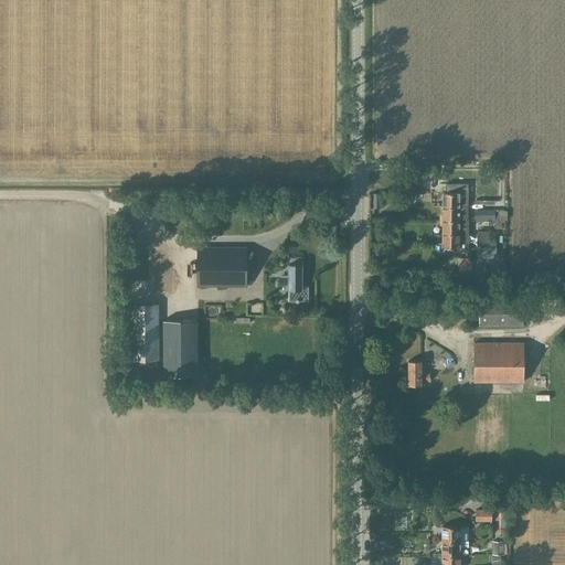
[(443,206),(468,206),(468,183),(446,183),(446,192),(443,192),(443,206)]
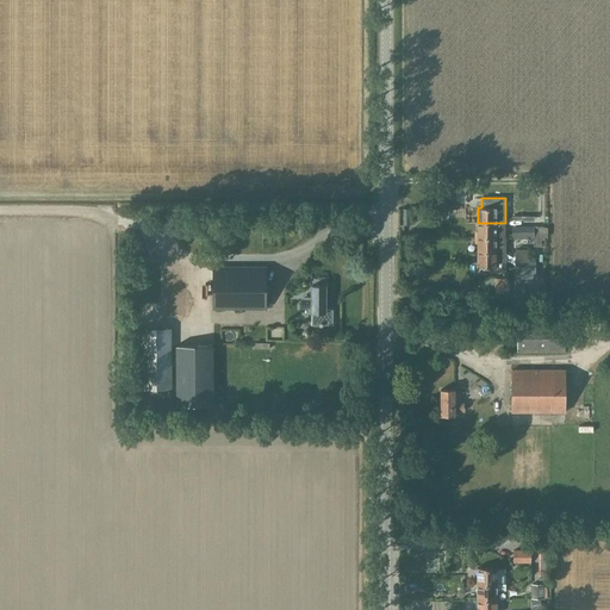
[(505,237),(505,223),(478,223),(478,237),(505,237)]
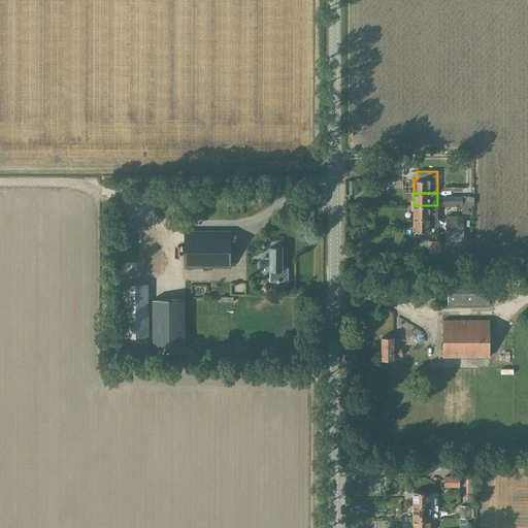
[(437,218),(437,205),(414,205),(414,218),(437,218)]
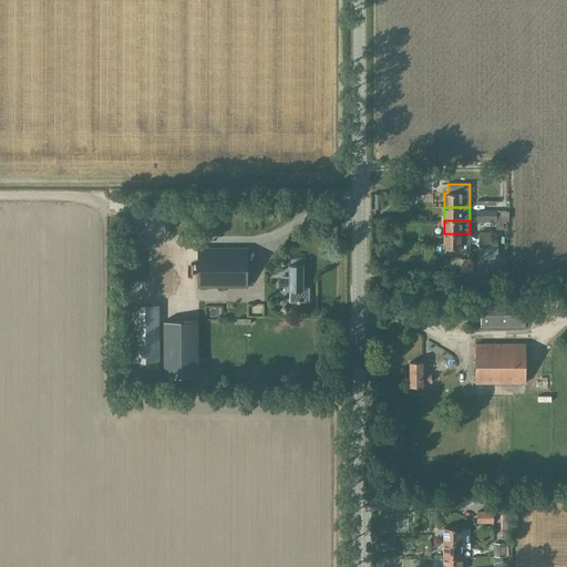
[(470,234),(444,234),(444,248),(456,248),(456,253),(470,253),(470,234)]
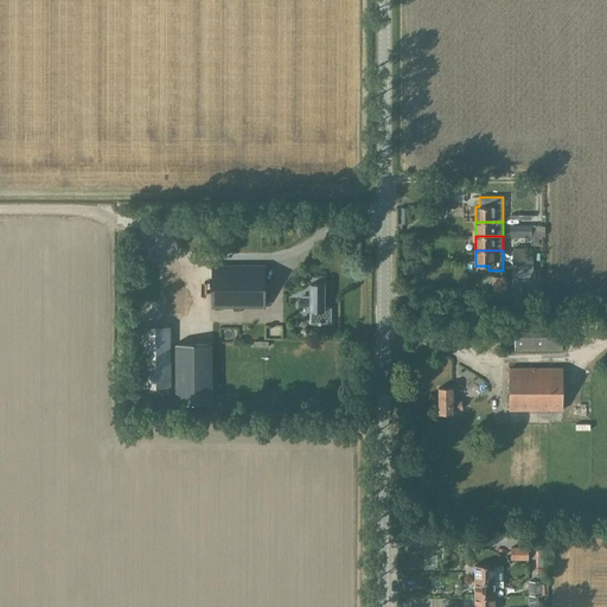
[(525,272),(525,256),(513,256),(513,272),(525,272)]
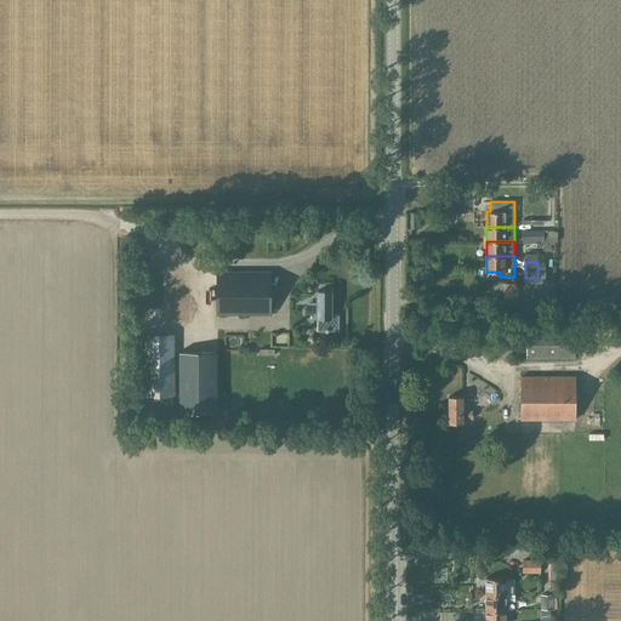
[(217,314),(271,314),(271,271),(217,272),(217,314)]
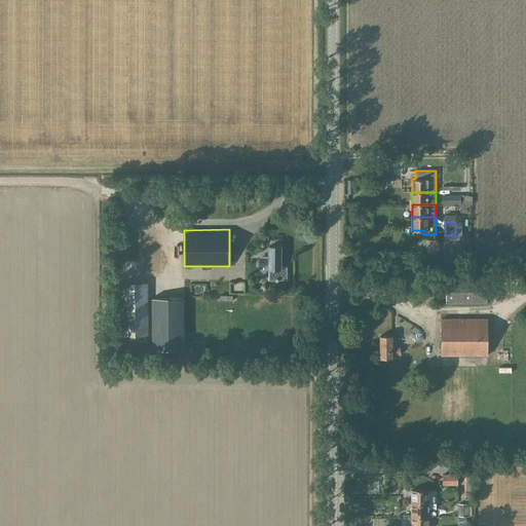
[(280,266),(280,247),(269,247),(269,258),(260,258),(260,265),(268,265),(268,269),(270,269),(270,279),(287,279),(287,266),(280,266)]
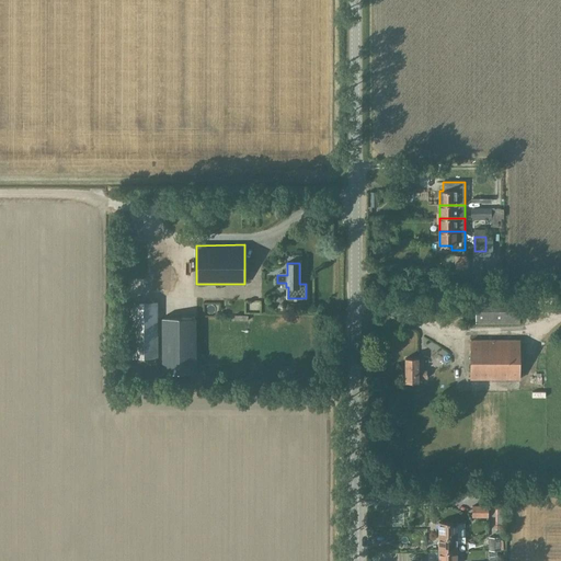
[(519,322),(519,296),(476,296),(476,322),(519,322)]
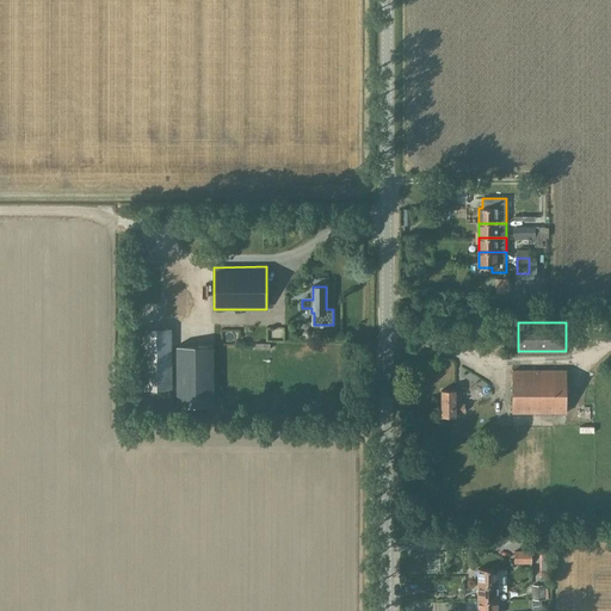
[(141,390),(172,389),(172,328),(141,328),(141,390)]
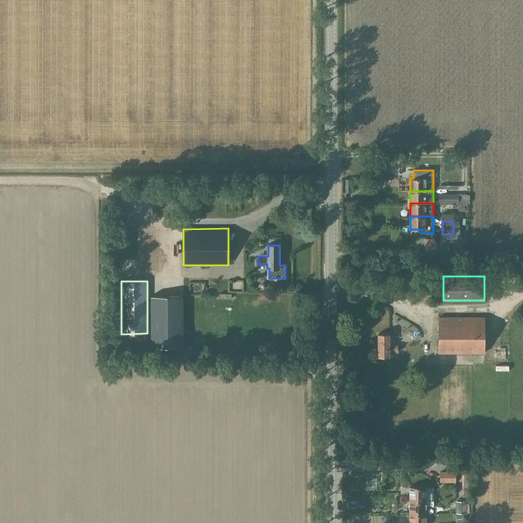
[(152,296),(152,347),(184,347),(183,295),(152,296)]
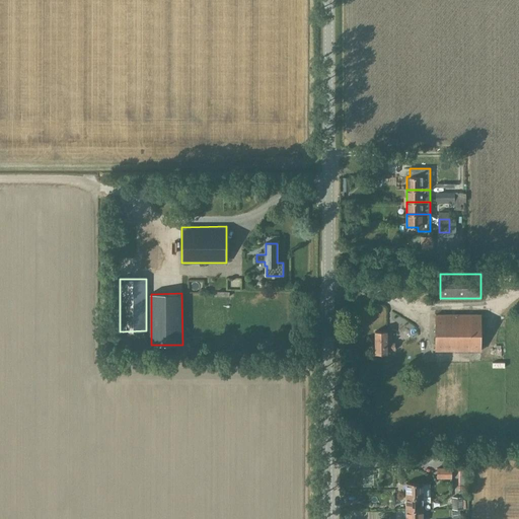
[(480,351),(480,314),(436,314),(436,351),(480,351)]
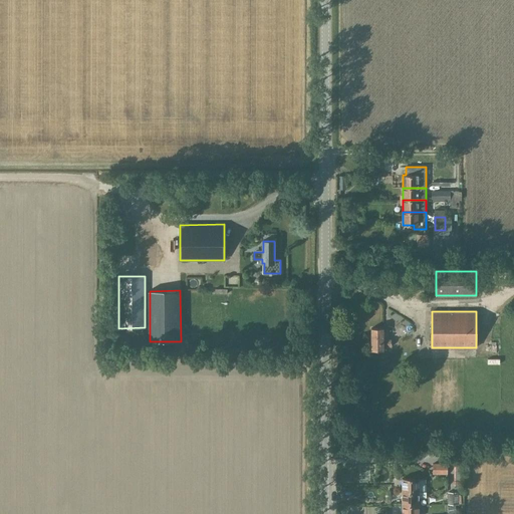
[(392,346),(392,339),(383,339),(383,328),(371,328),(371,350),(383,350),(383,346),(392,346)]
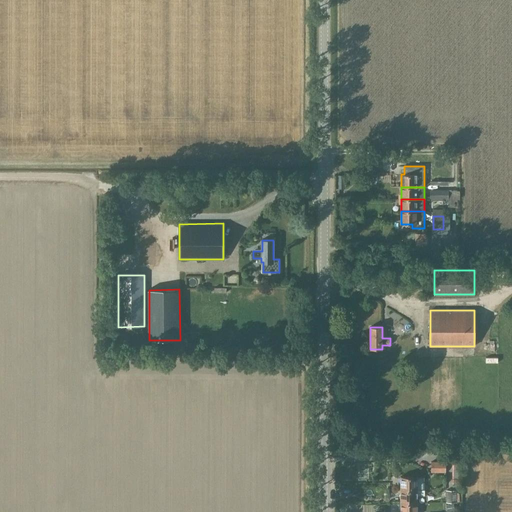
[(445,472),(445,461),(431,461),(431,472),(445,472)]
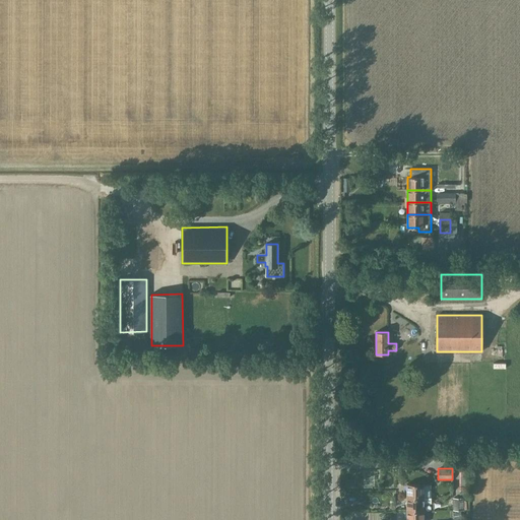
[(424,498),(424,497),(424,483),(407,483),(407,497),(424,498)]
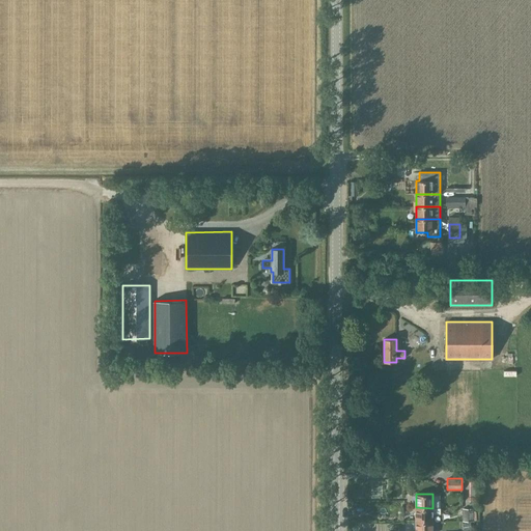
[(416,507),(416,521),(432,522),(432,513),(440,513),(440,508),(432,507),(432,508),(416,507)]
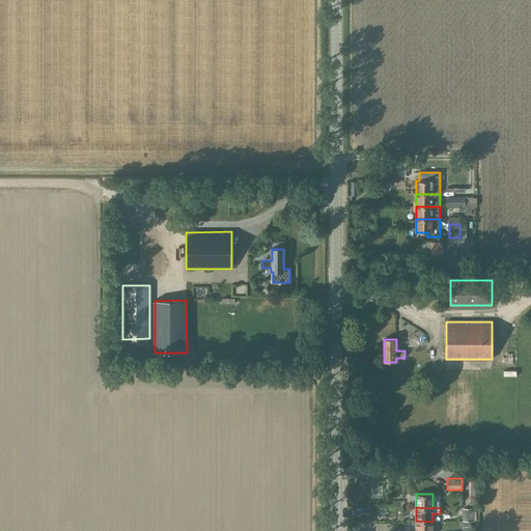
[(463,522),(471,521),(474,521),(474,508),(463,508),(463,522)]
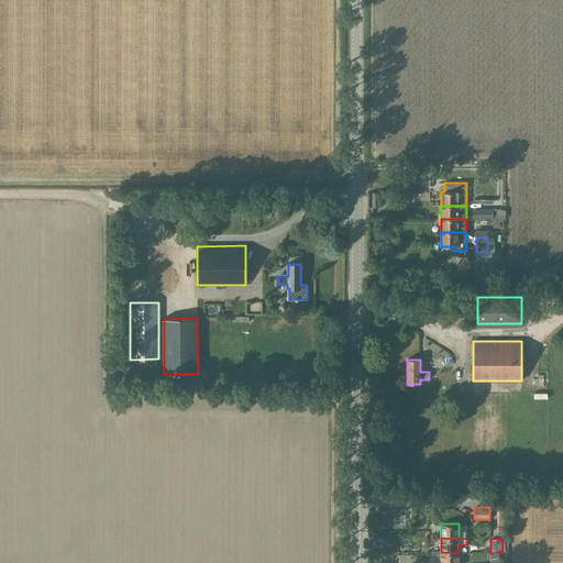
[(457,562),(459,553),(441,552),(440,562),(457,562)]
